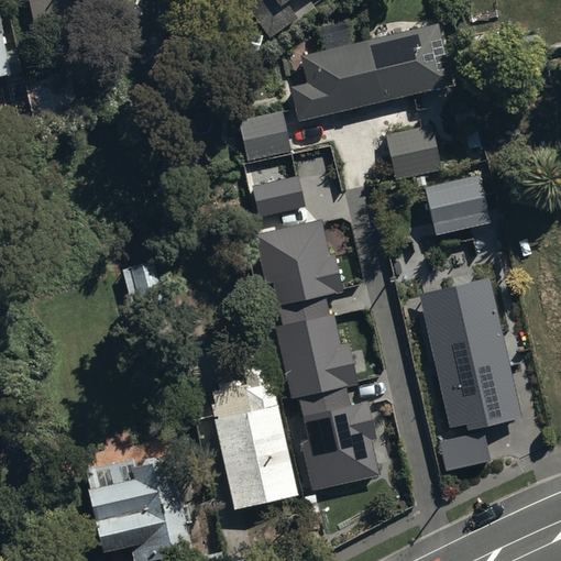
[(29,0),(35,25),(76,17),(72,0),(29,0)]
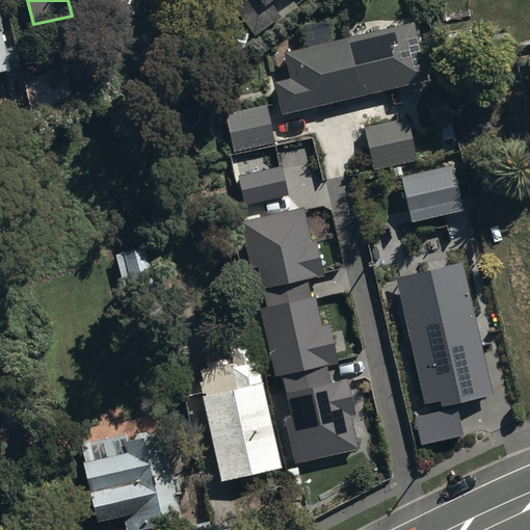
[(233,0),(231,2),(254,36),(281,18),(271,4),(276,0),(233,0)]
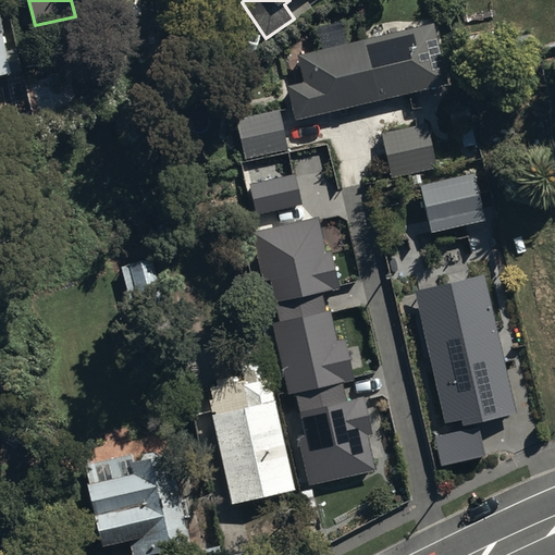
[(0,74),(13,72),(0,15),(0,74)]
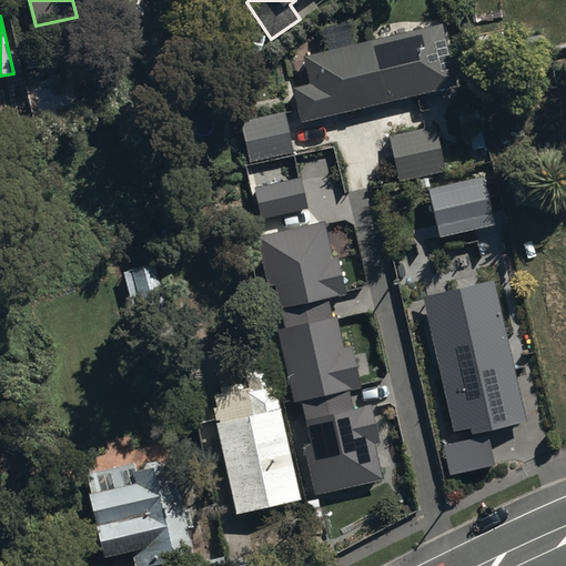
[(303,57),(309,81),(292,84),(302,123),(456,86),(441,22),(303,57)]
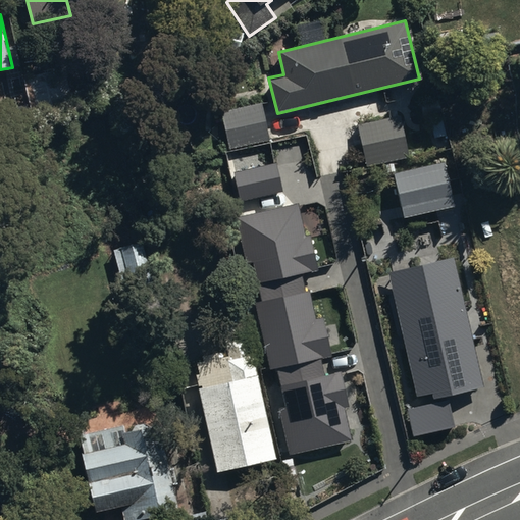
[(69,93),(65,70),(27,79),(34,117),(94,106),(91,89),(69,93)]
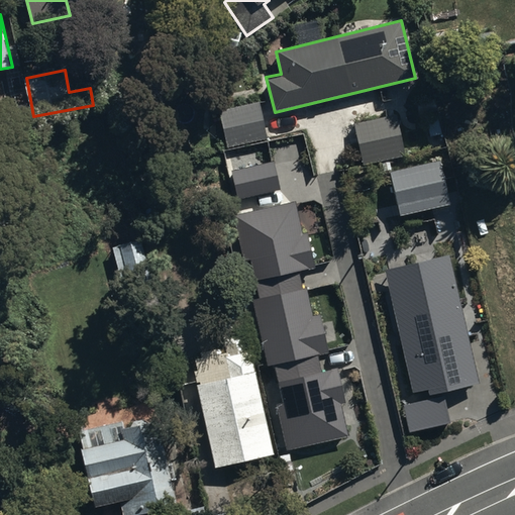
[(228,144),(267,136),(259,102),(221,111),(228,144)]
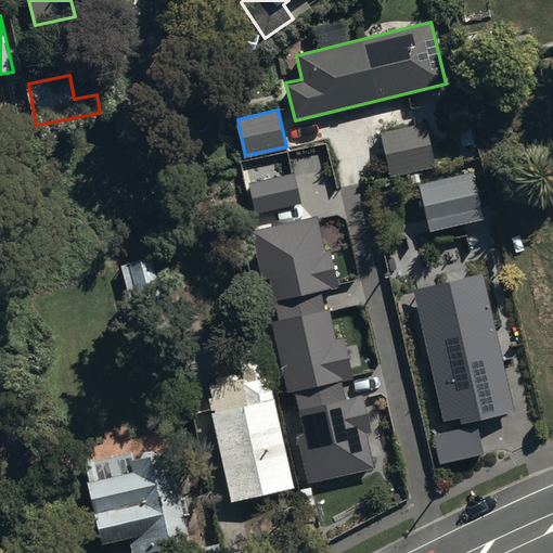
[(390,174),(436,164),(427,120),(382,130),(390,174)]
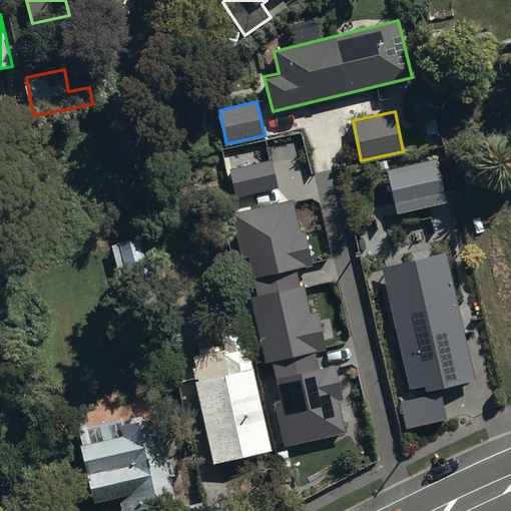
[(274,158),(232,167),(238,194),(280,185),(274,158)]
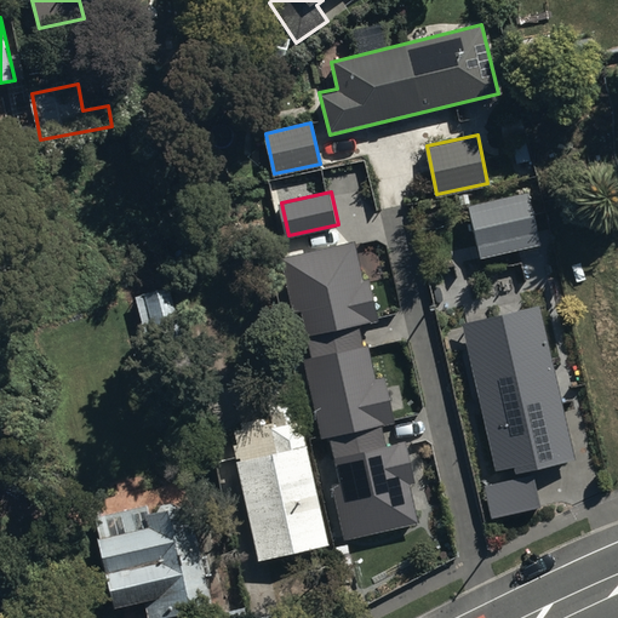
[(467,207),(479,258),(539,242),(527,193),(467,207)]
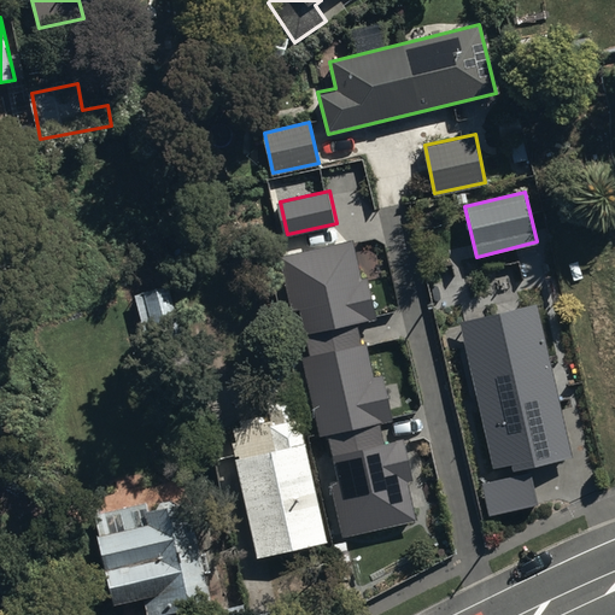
[(356,236),(282,253),(296,310),(300,309),(306,334),(375,320),(356,236)]
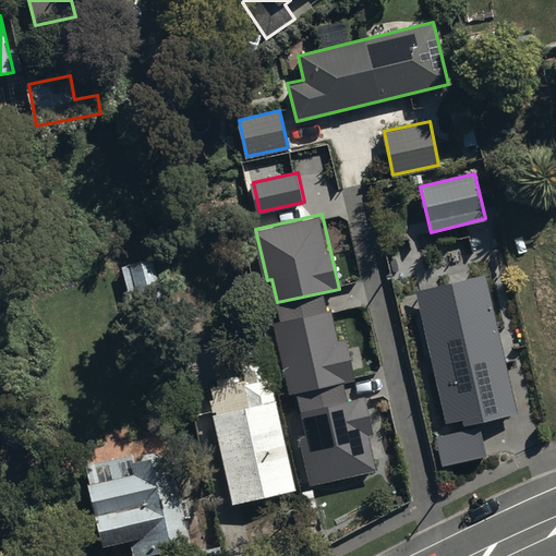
[(487,272),(418,287),(448,426),(518,411),(487,272)]
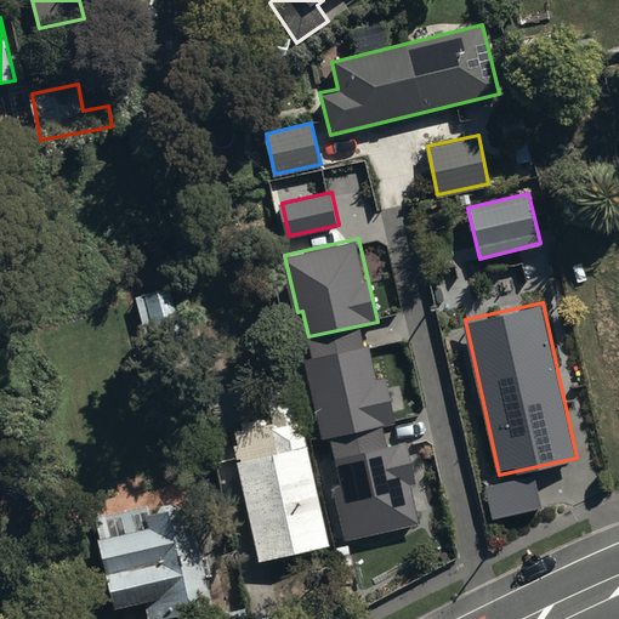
[(373,341),(306,356),(324,437),(390,422),(373,341)]
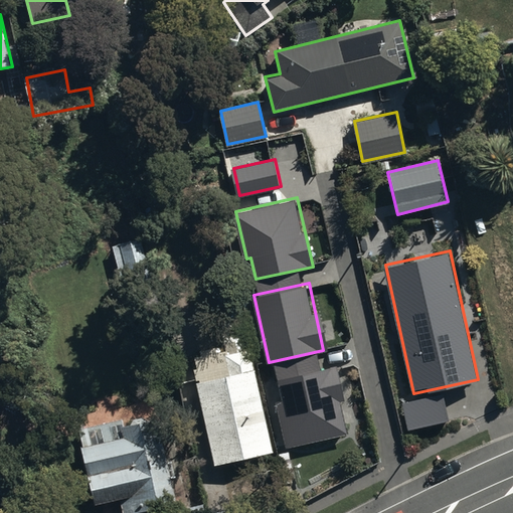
[(197,367),(190,368),(214,468),(273,454),(241,314),(218,321),(225,348),(217,350),(216,346),(199,350),(200,353),(194,355),(197,367)]
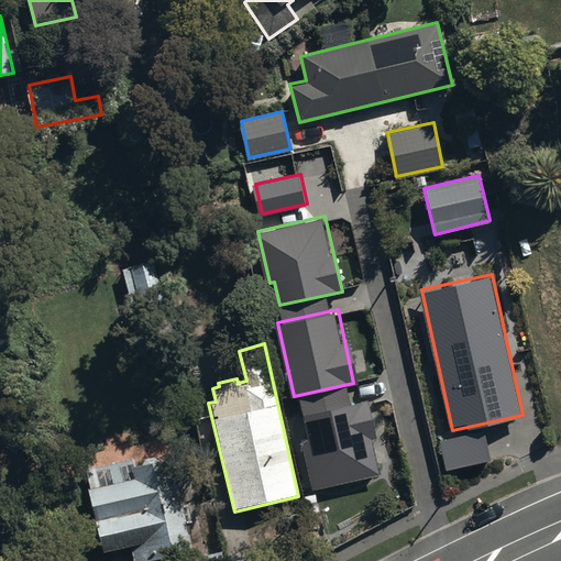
[(365,398),(304,413),(309,438),(303,439),(314,490),(383,474),(365,398)]
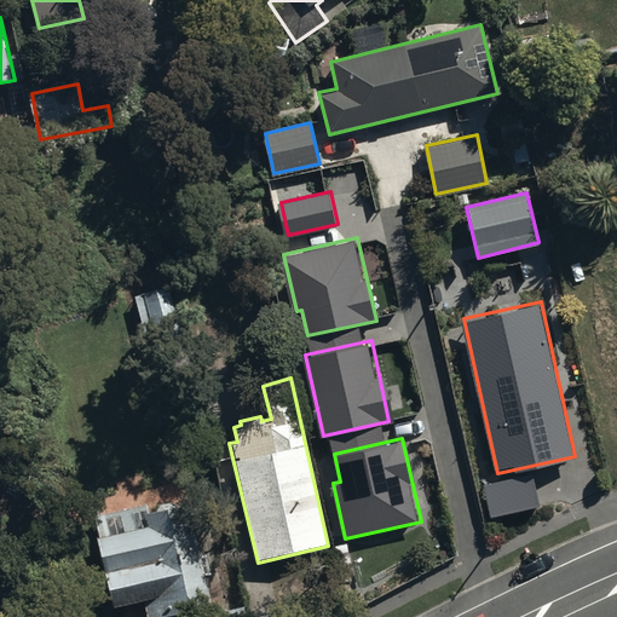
[(114,606),(144,600),(146,612),(207,600),(186,502),(150,511),(149,503),(94,515),(114,606)]
